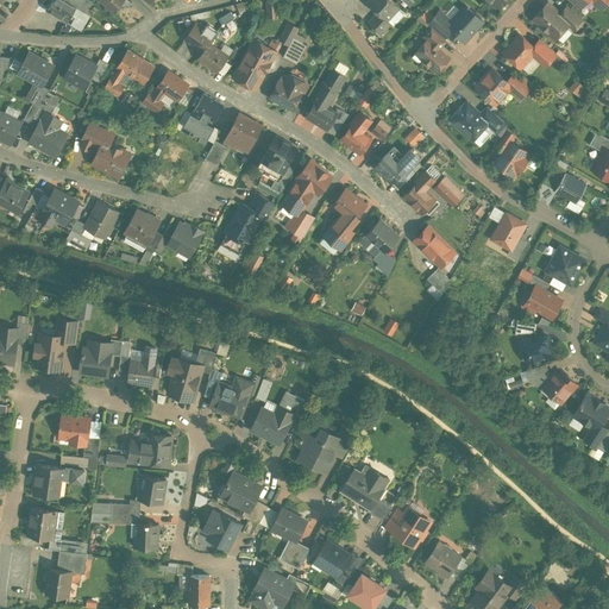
[(77,6),(67,0),(54,0),(49,10),(68,22),(71,23),(76,16),(74,14),(74,13),(73,12),(77,6)]
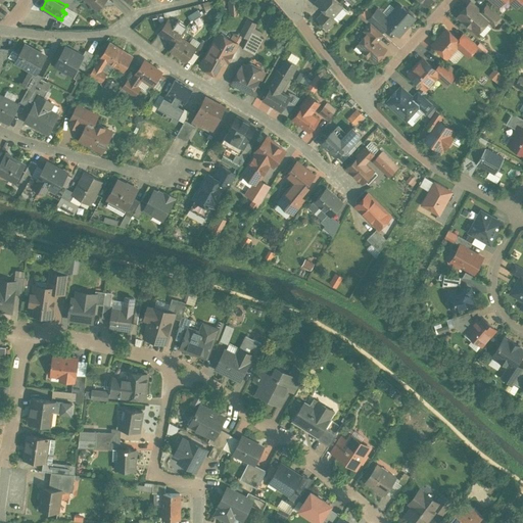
[(78,0),(57,0),(66,5),(70,9),(78,0)]
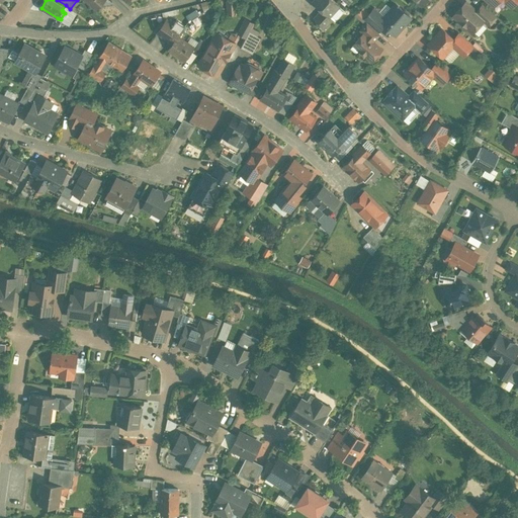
[(84,0),(89,4),(90,3),(96,9),(104,0),(84,0)]
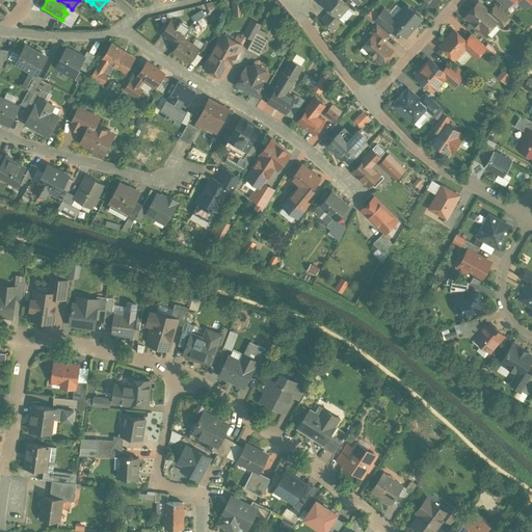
[(349,5),(343,0),(323,0),(322,2),(330,10),(339,18),(339,17),(349,5)]
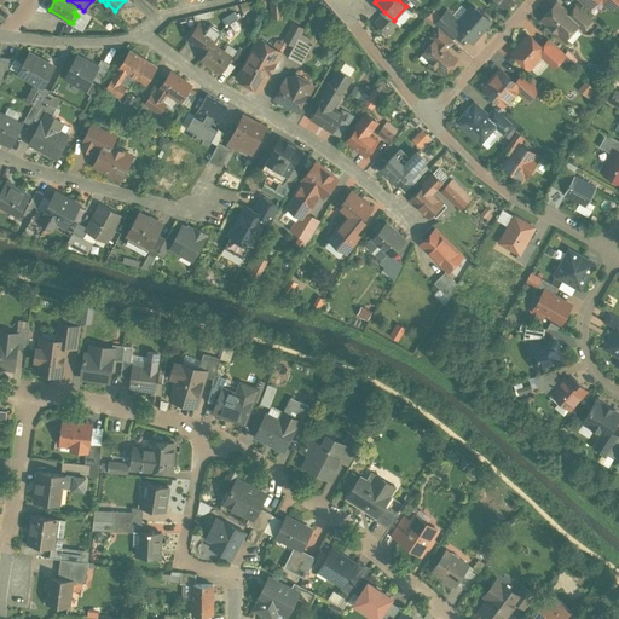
[(282,1),(272,1),(273,17),(283,16),(282,1)]
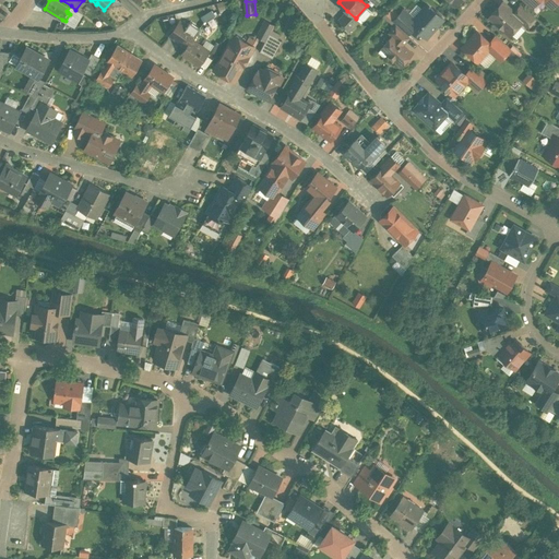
[(509,10),(507,8),(507,7),(502,3),(490,16),(497,22),(497,24),(501,30),(503,30),(510,35),(523,21),(523,20),(514,12),(512,10),(509,10)]
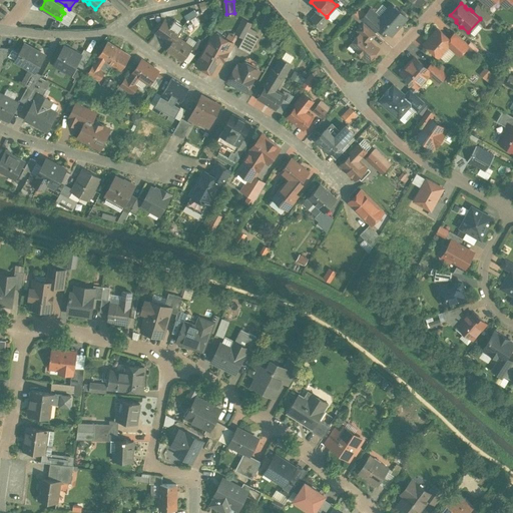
[(381,17),(377,21),(381,24),(392,34),(407,17),(406,16),(406,13),(402,10),(400,10),(393,4),(381,17)]
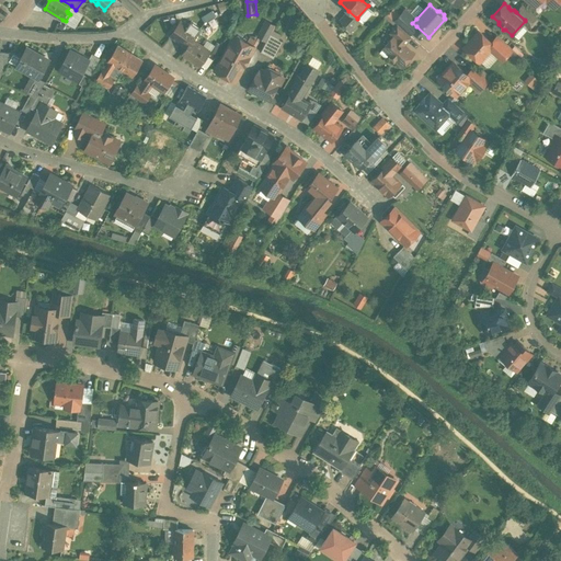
[(536,16),(523,6),(516,12),(525,20),(525,21),(529,25),(536,16)]
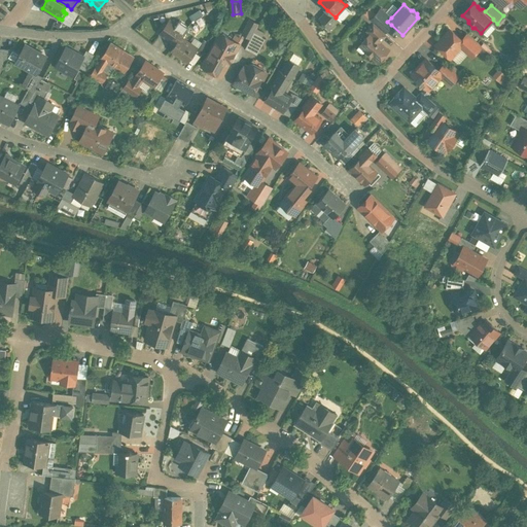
[(381,8),(372,20),(374,22),(385,32),(391,25),(387,22),(391,18),(381,8)]
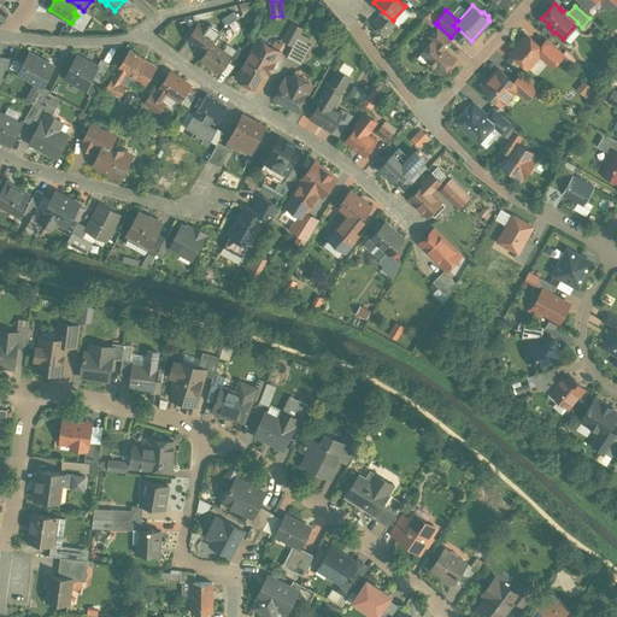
[(393,21),(383,12),(375,22),(385,36),(397,23),(393,19),(393,21)]
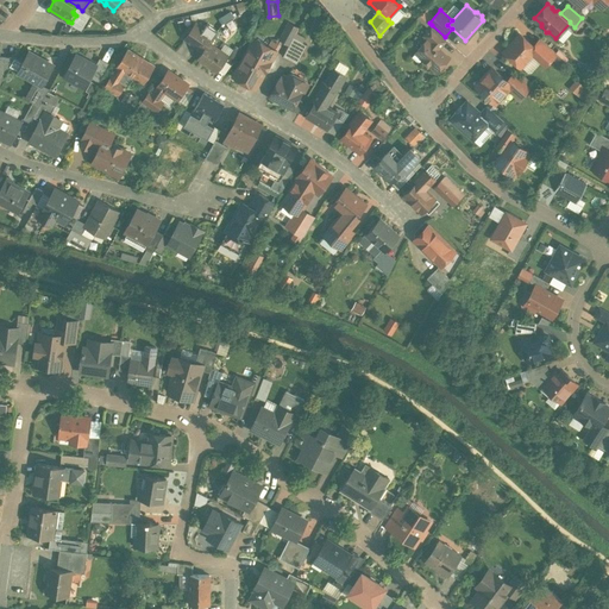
[(214,36),(196,23),(194,27),(190,27),(188,31),(189,35),(186,38),(198,46),(198,48),(202,51),(209,42),(214,36)]
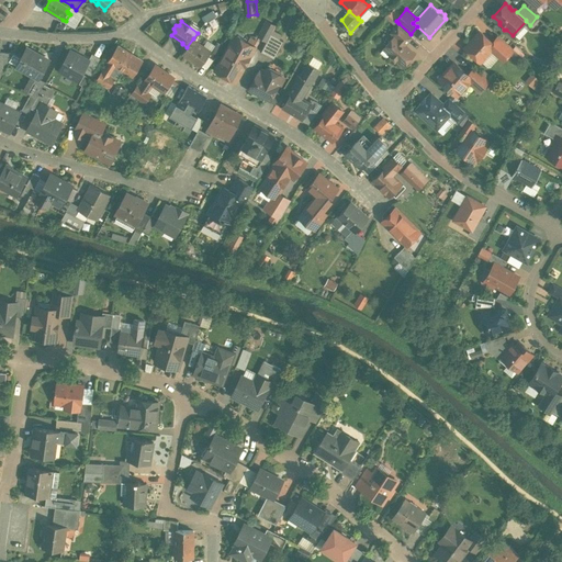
[(267,21),(259,35),(268,41),(271,34),(270,34),(272,31),(276,25),(267,21)]
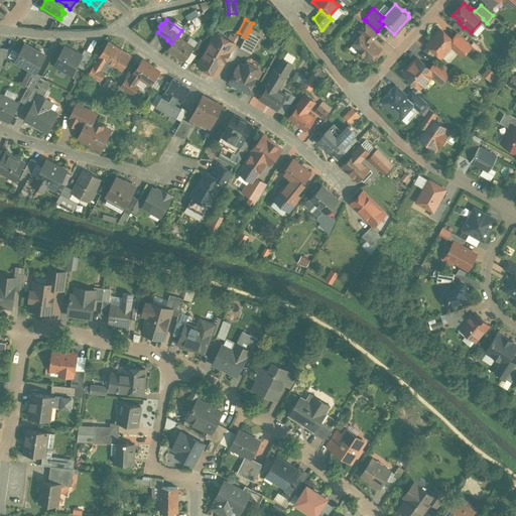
[(377,31),(366,21),(359,29),(363,33),(363,32),(373,41),(379,33),(377,31)]
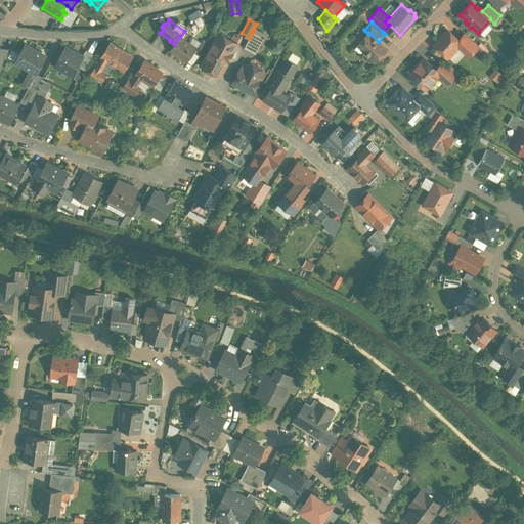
[(448,29),(434,44),(448,57),(450,55),(452,55),(455,51),(454,49),(459,45),(462,42),(460,40),(448,29)]
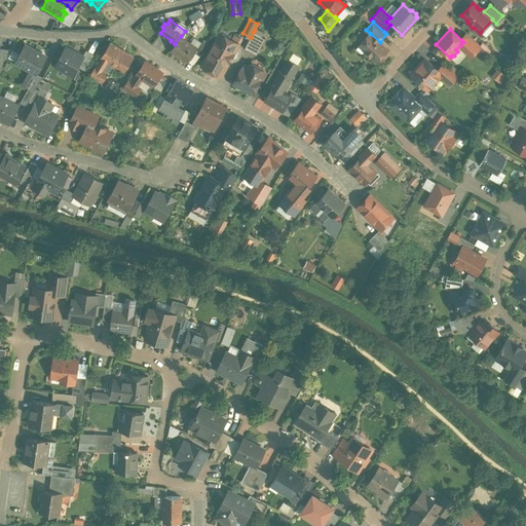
[(261,36),(254,32),(251,38),(245,48),(257,54),(265,39),(261,36)]
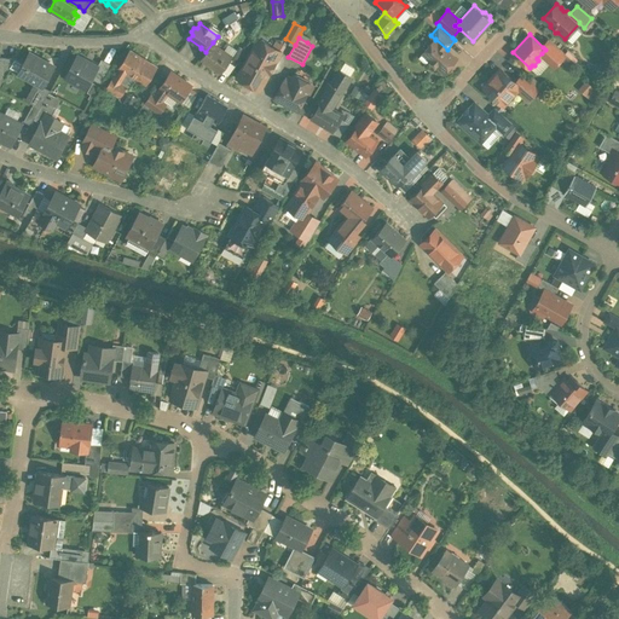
[(259,39),(238,77),(260,90),(272,69),(275,67),(273,65),(282,51),(265,42),(265,41),(262,39),(261,40),(259,39)]
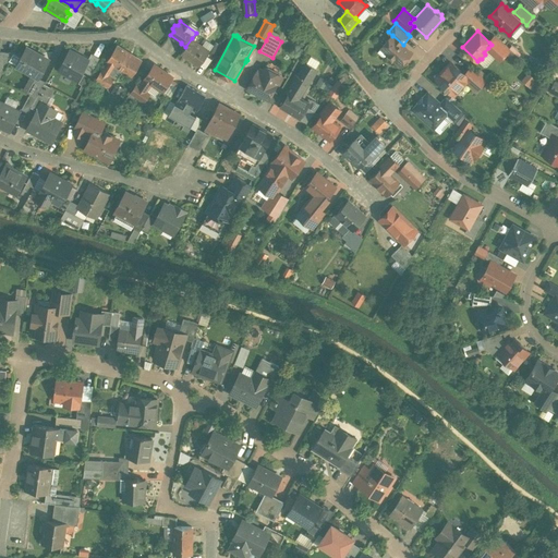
[(403,45),(392,35),(392,36),(384,46),(389,51),(388,53),(388,57),(391,60),(395,60),(401,65),(412,52),(403,45)]
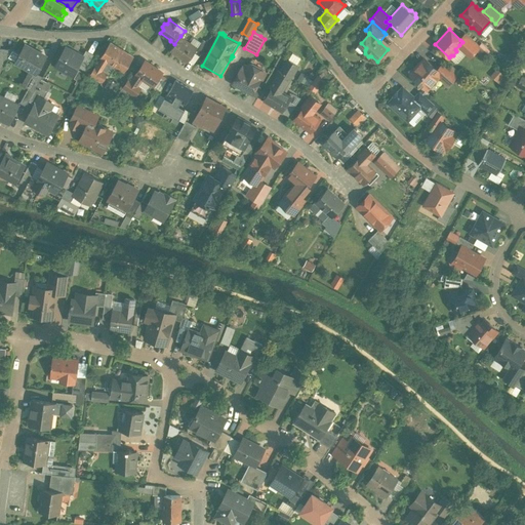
[(480,45),(467,33),(460,40),(462,42),(459,45),(471,55),(480,45)]
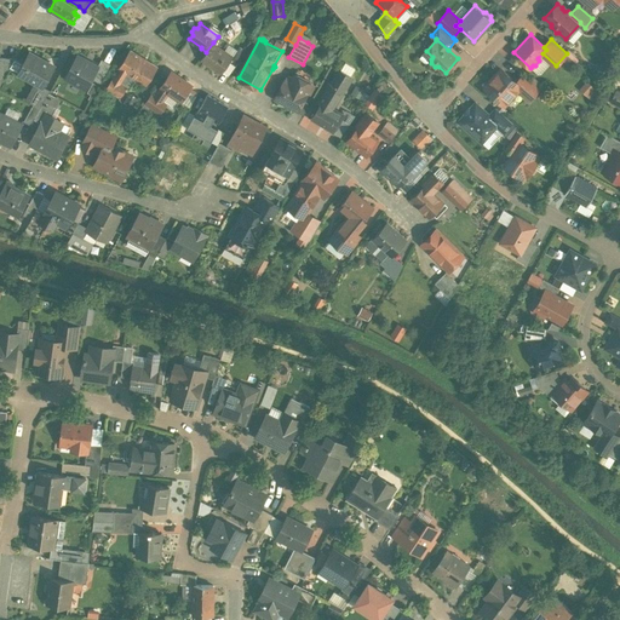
[(213,42),(206,52),(202,58),(205,61),(204,61),(210,65),(211,64),(222,73),(233,57),(213,42)]
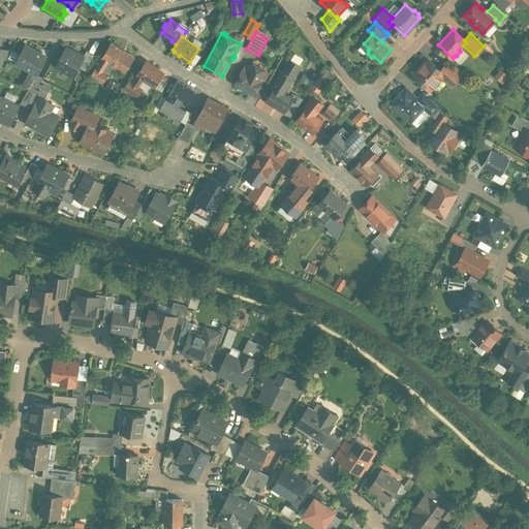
[(135,57),(112,42),(102,57),(97,66),(109,73),(111,75),(117,66),(126,71),(135,57)]
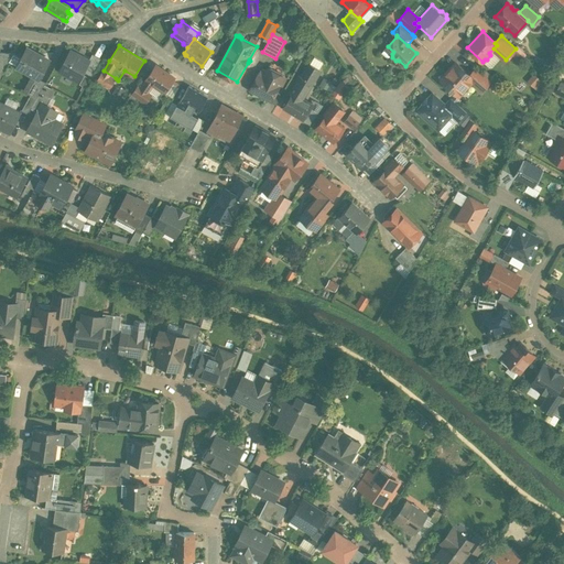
[(393,52),(388,46),(382,52),(388,57),(392,54),(393,52)]
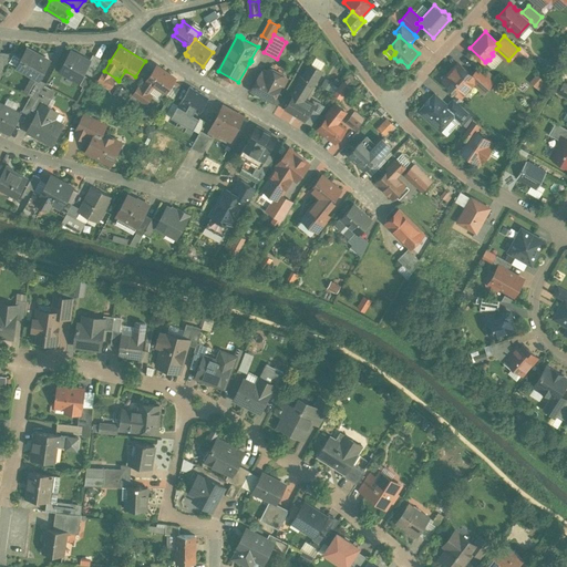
[(50,61),(28,49),(18,66),(37,76),(40,79),(50,61)]
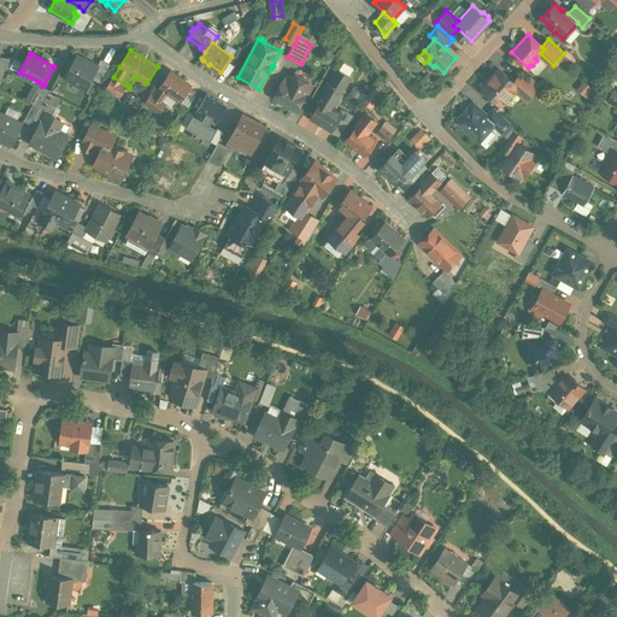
[(77,56),(65,77),(86,88),(92,77),(98,66),(97,66),(77,56)]
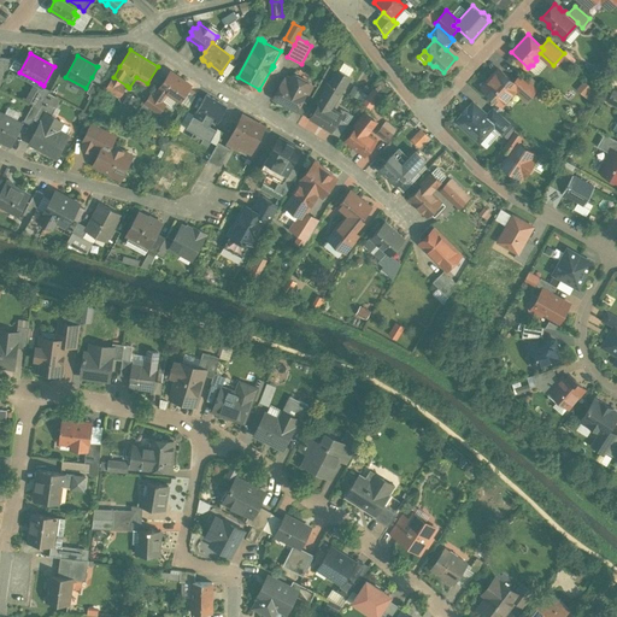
[(15,58),(0,57),(0,78),(4,80),(15,58)]
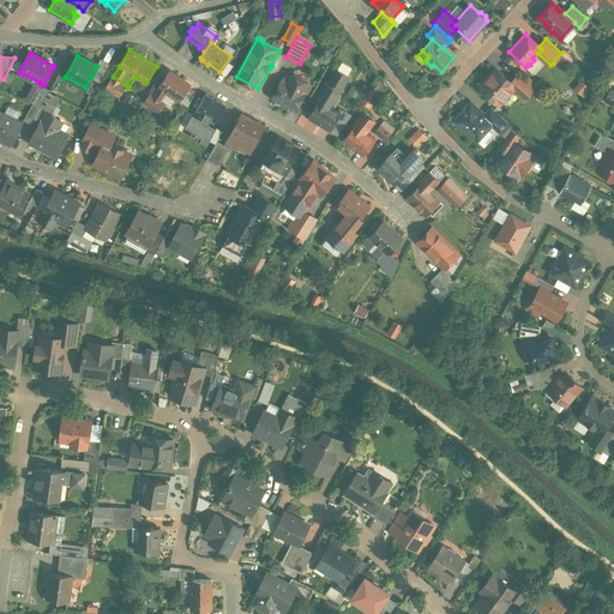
[(110,64),(101,58),(96,66),(97,66),(91,77),(100,83),(110,64)]
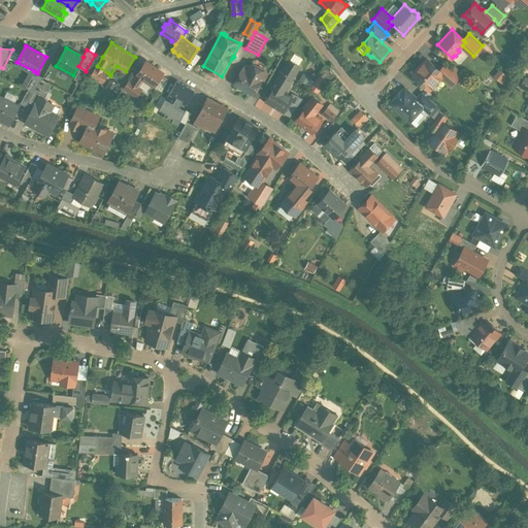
[(289,59),(272,86),(274,88),(275,87),(283,91),(285,87),(287,88),(300,65),(289,59)]
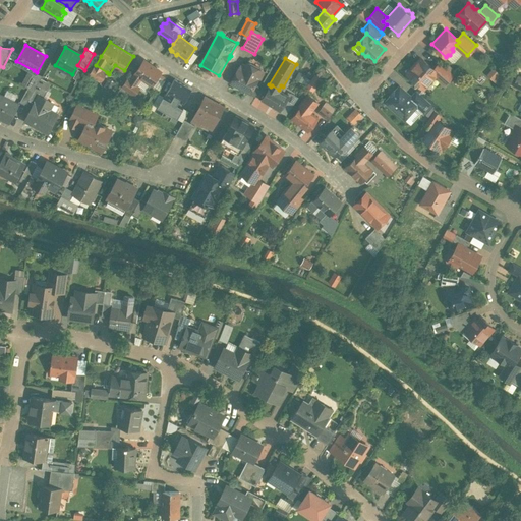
[(435,68),(422,58),(408,73),(423,88),(436,75),(438,72),(435,68)]
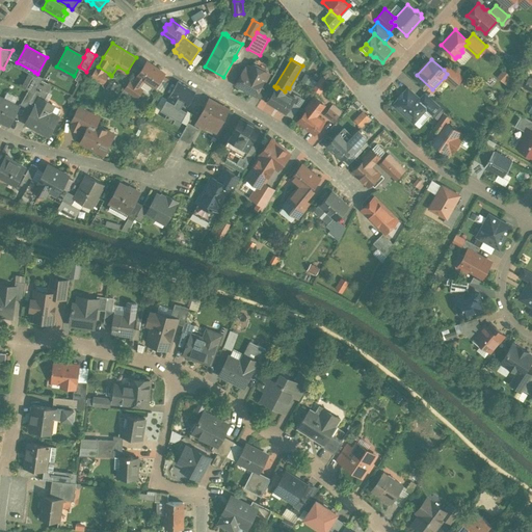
[(165,73),(148,61),(138,75),(134,81),(140,86),(144,79),(156,86),(162,77),(165,73)]
